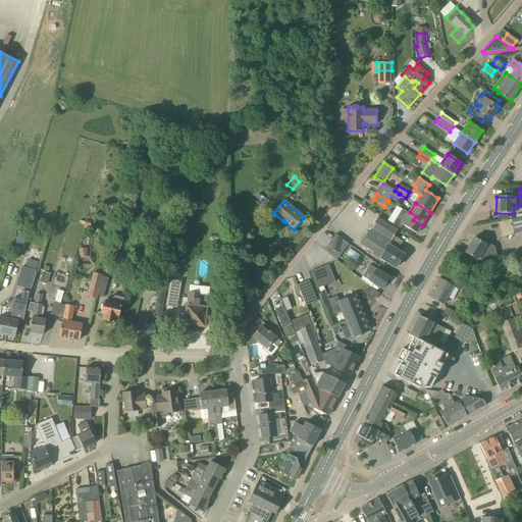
[(416,216),(410,212),(408,215),(401,211),(393,224),(400,228),(403,224),(417,233),(422,225),(413,220),(416,216)]
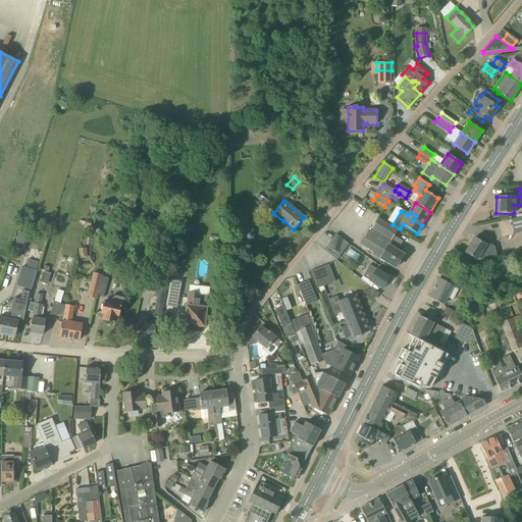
[(395,237),(398,230),(377,218),(371,228),(367,236),(366,235),(360,244),(374,252),(372,254),(396,268),(404,254),(398,250),(401,245),(400,240),(395,237)]
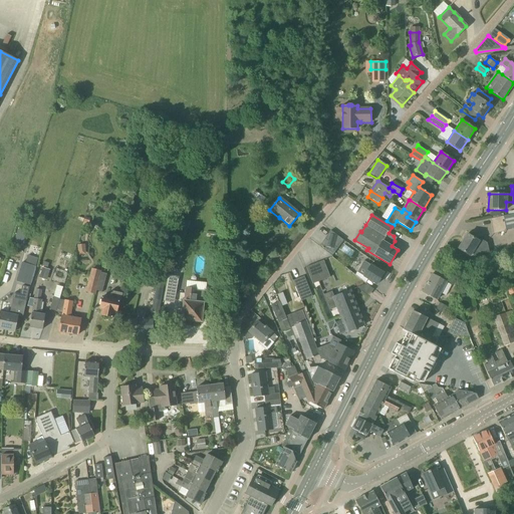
[(506,231),(503,216),(491,219),(494,234),(506,231)]
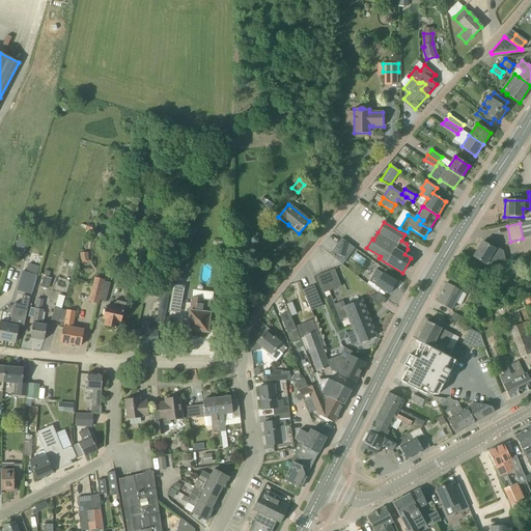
[(185,227),(184,235),(191,236),(192,228),(191,228),(185,227)]
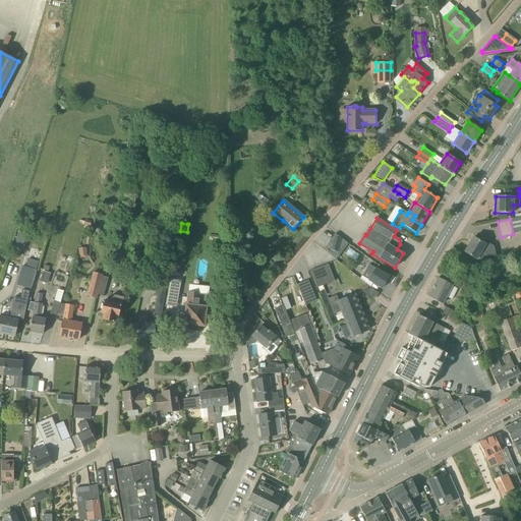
[(335,234),(329,242),(342,251),(348,243),(335,234)]
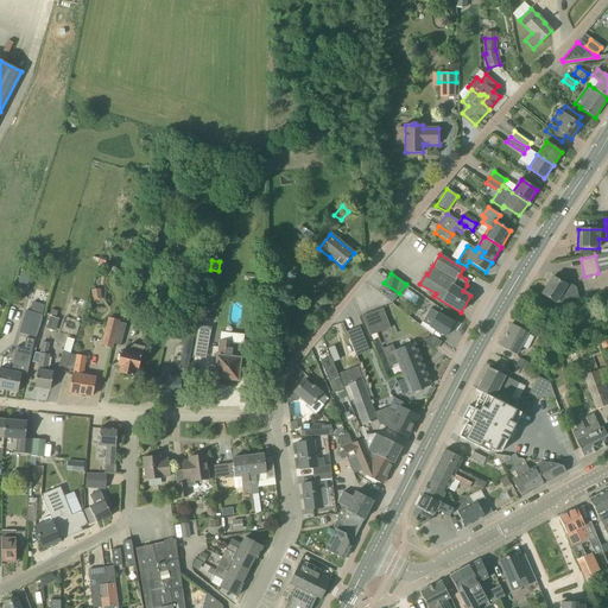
[(567,285),(552,277),(542,295),(556,303),(562,292),(570,298),(575,291),(567,286),(567,285)]
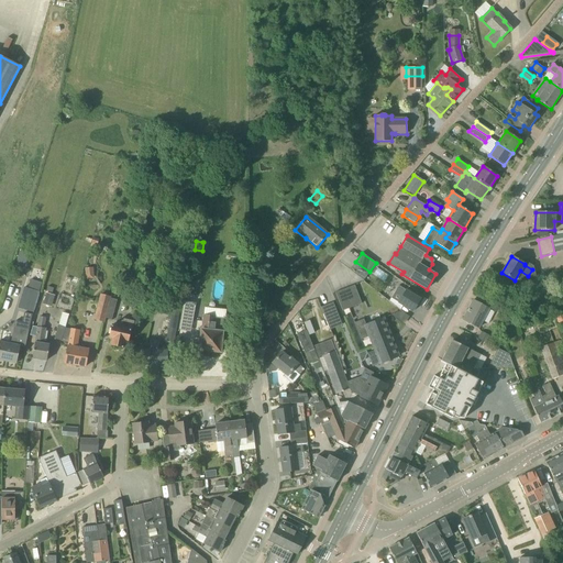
[(94,267),(85,268),(86,279),(95,278),(94,267)]
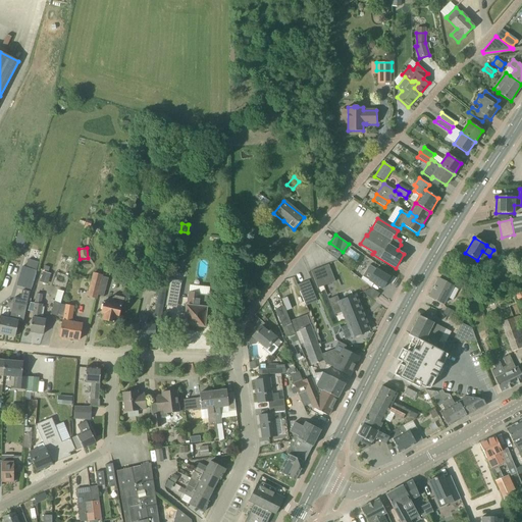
[(111,273),(113,264),(106,263),(104,271),(111,273)]
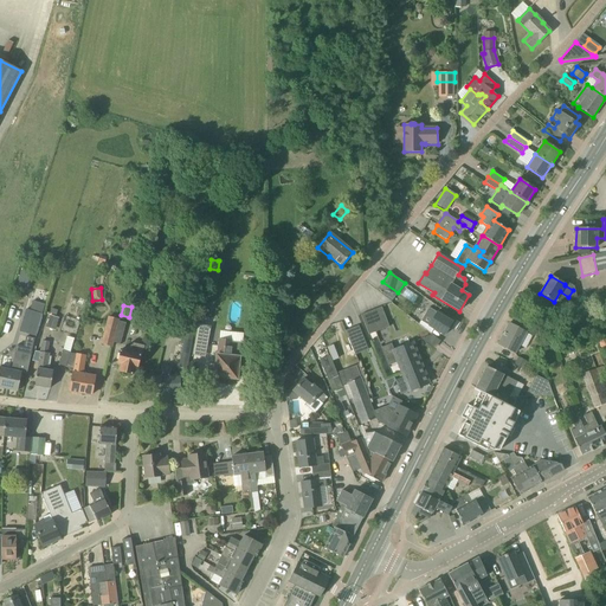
[(389,327),(382,308),(381,307),(361,315),(368,335),(389,327)]
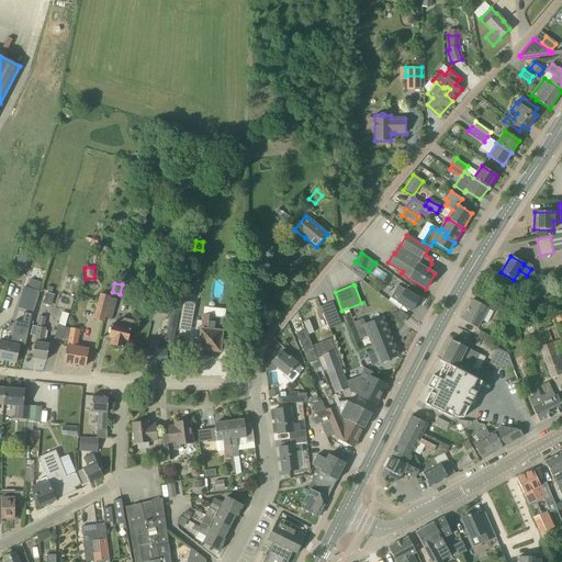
[(405,290),(398,285),(397,285),(391,298),(397,302),(412,312),(419,299),(405,290)]
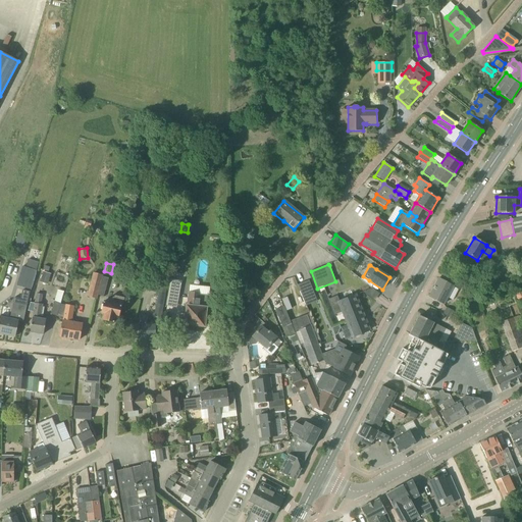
[(31,290),(37,270),(22,266),(15,285),(31,290)]
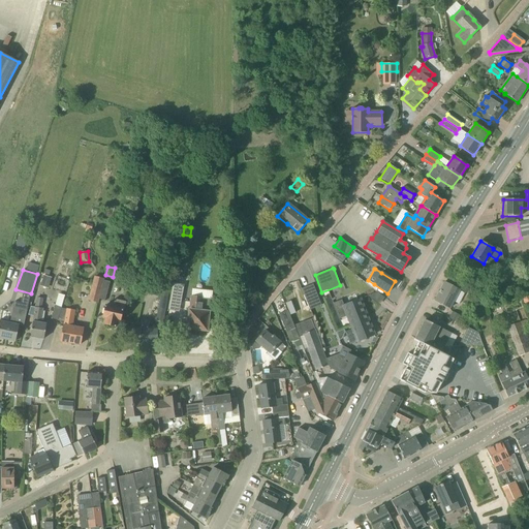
[(43,276),(40,285),(49,287),(52,278),(43,276)]
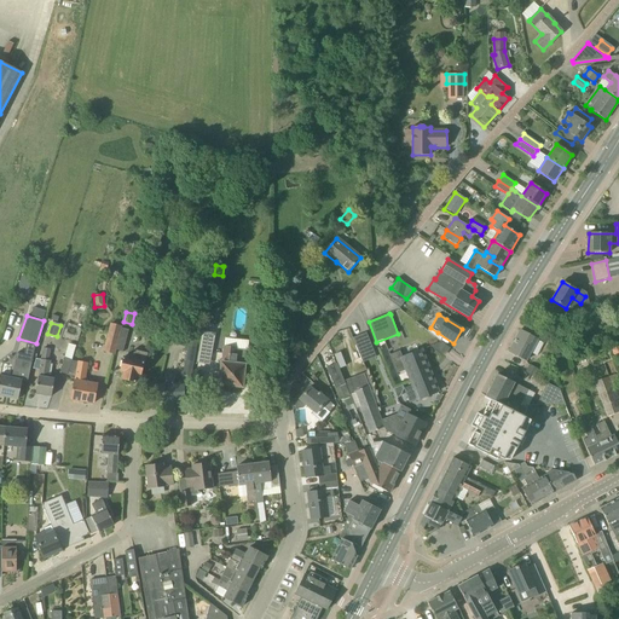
[(114,354),(115,350),(121,328),(122,327),(111,323),(104,351),(114,354)]
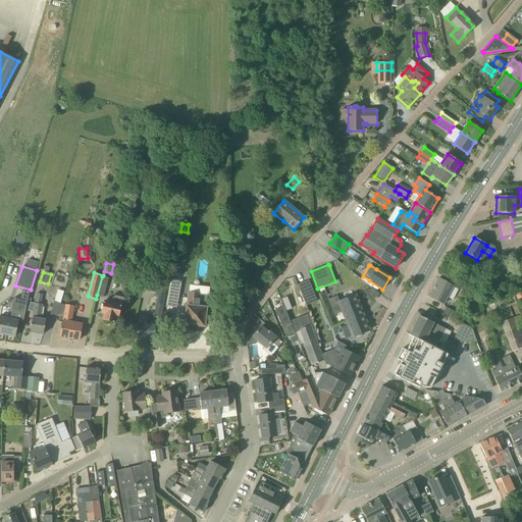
[(102,276),(97,295),(103,297),(107,278),(102,276)]
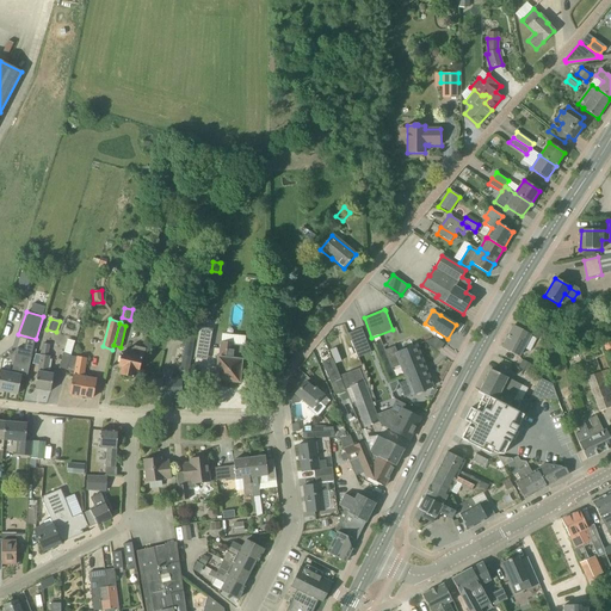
[(530,334),(514,326),(503,347),(519,357),(530,334)]
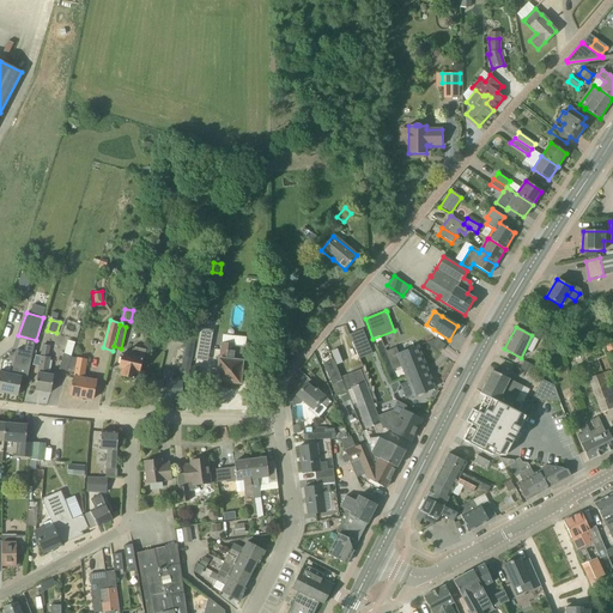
[(207,362),(213,331),(200,328),(195,353),(195,359),(207,362)]
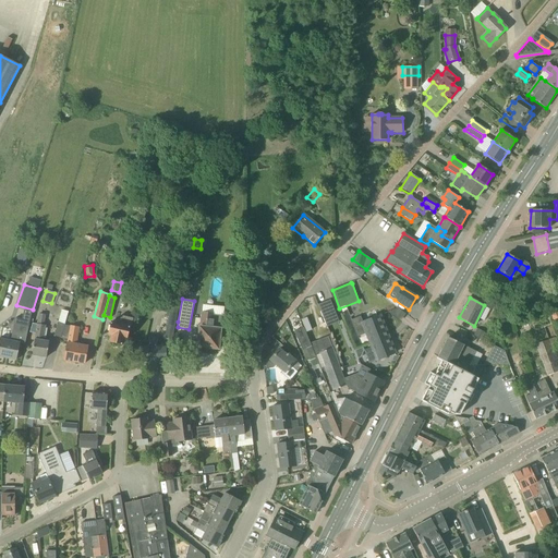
[(318,304),(325,320),(337,316),(330,300),(318,304)]
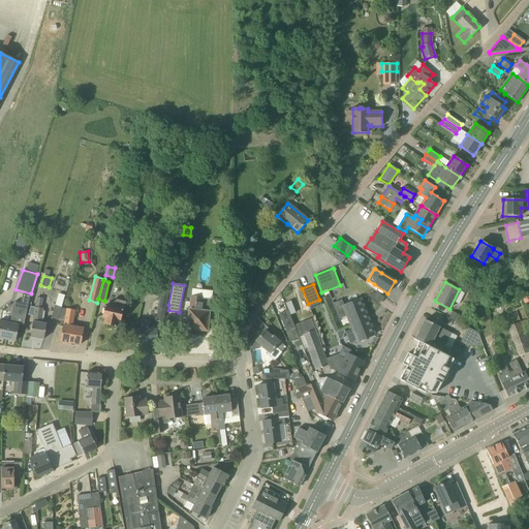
[(162,322),(168,291),(159,289),(157,301),(159,301),(156,321),(162,322)]
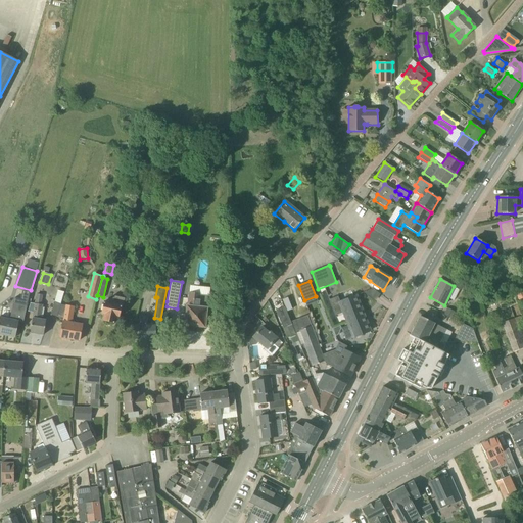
[(57,317),(60,305),(64,292),(58,290),(50,315),(57,317)]
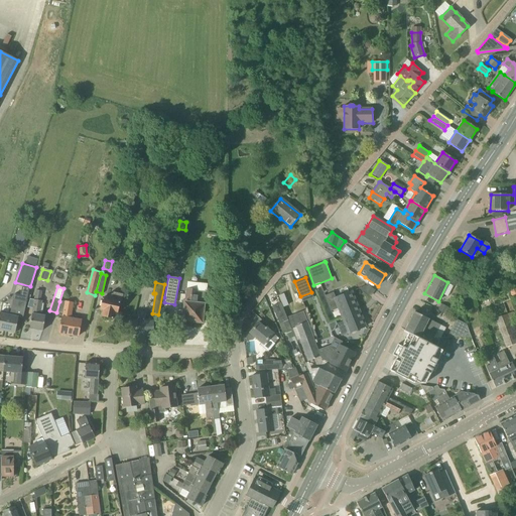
[(39,314),(42,301),(40,300),(41,290),(34,289),(33,298),(29,297),(27,307),(33,308),(32,313),(29,329),(42,331),(45,315),(39,314)]
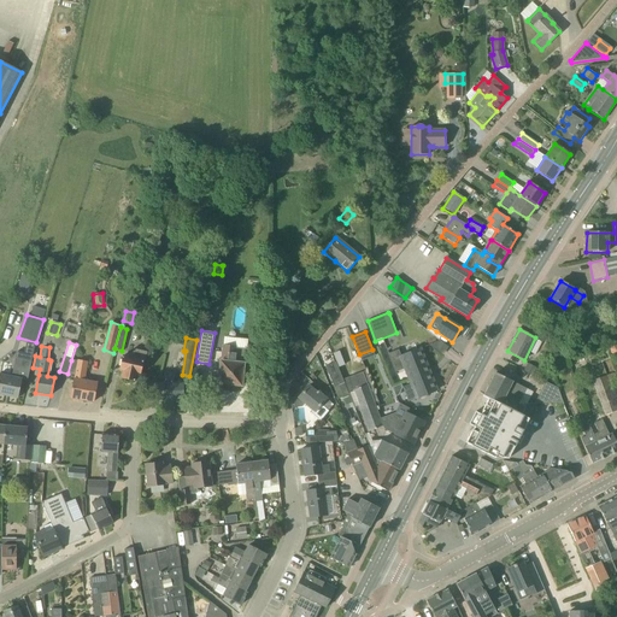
[(248,350),(223,347),(222,347),(221,362),(218,385),(231,386),(233,388),(236,388),(239,387),(239,386),(241,387),(244,372),(246,371),(246,368),(245,365),(244,365),(244,363),(246,363),(247,362),(248,350)]
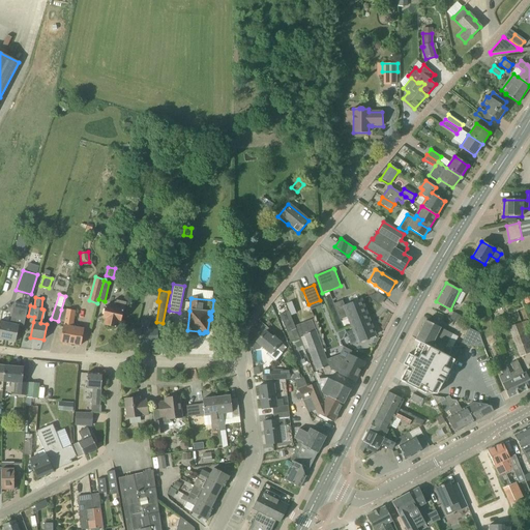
[(348,317),(364,310),(361,300),(345,306),(343,301),(333,304),(340,320),(348,317)]
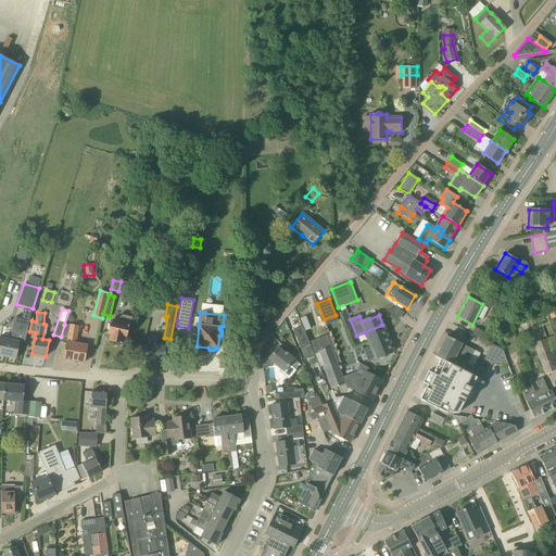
[(127,338),(130,318),(122,316),(119,324),(110,321),(108,333),(111,333),(110,341),(112,342),(112,344),(118,345),(118,343),(121,344),(123,337),(127,338)]
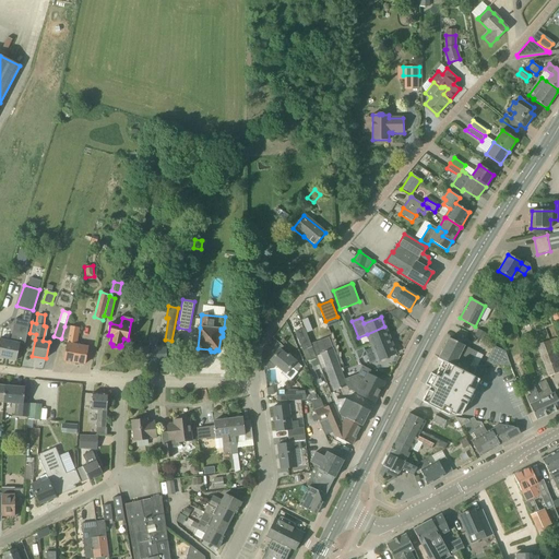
[(25,345),(28,328),(13,324),(10,342),(0,339),(0,357),(16,361),(20,344),(25,345)]
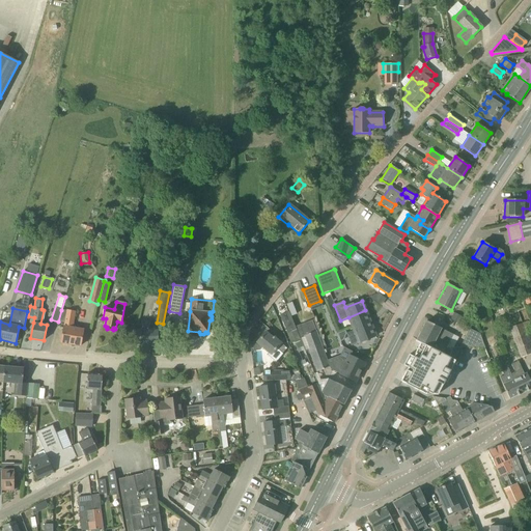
[(73,328),(75,312),(61,310),(58,322),(64,324),(64,327),(61,343),(80,346),(83,330),(73,328)]
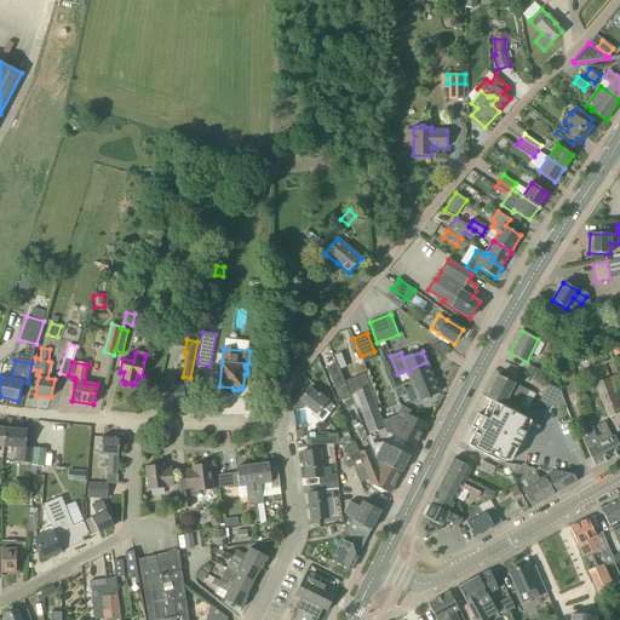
[(412,383),(432,374),(426,362),(407,371),(412,383)]
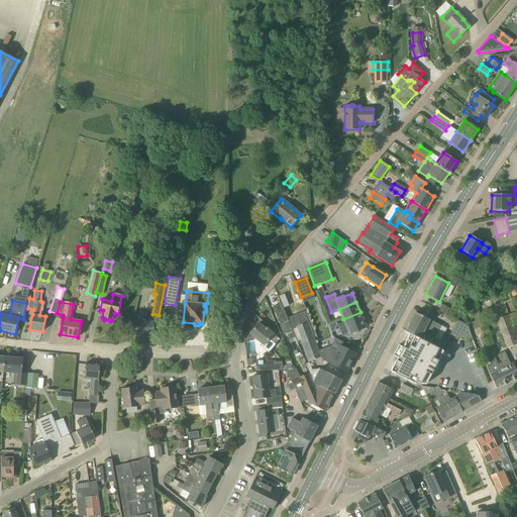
[(288,318),(287,318),(282,304),(281,304),(273,307),(280,324),(284,323),(287,332),(288,333),(291,342),(296,340),(292,330),(292,329),(288,318)]
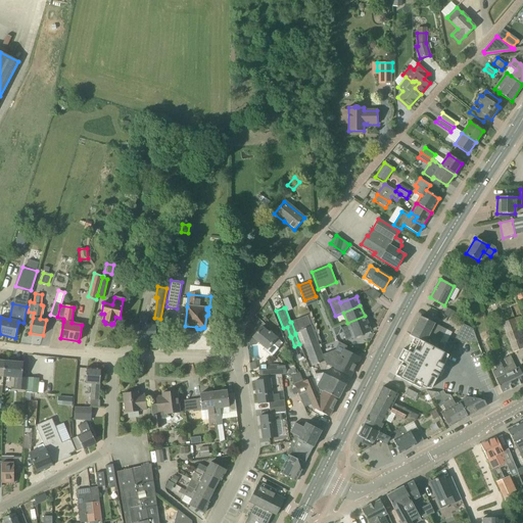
[(447,307),(444,314),(452,318),(455,311),(447,307)]
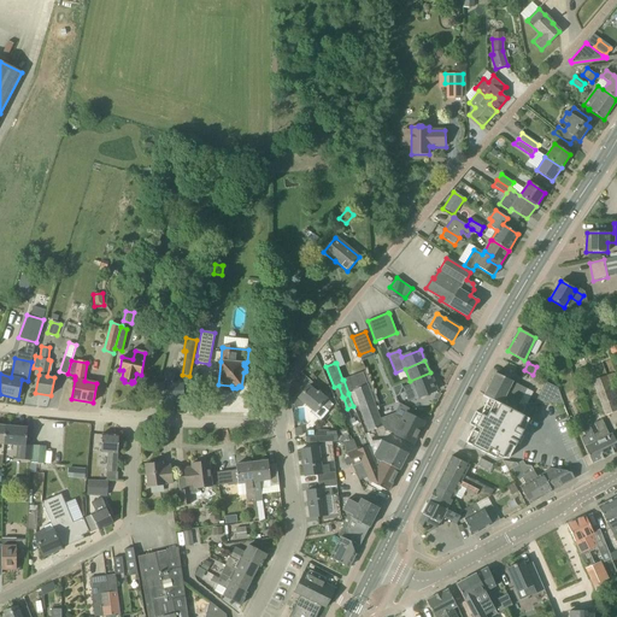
[(375,404),(378,401),(366,371),(363,372),(368,385),(362,387),(354,391),(348,393),(348,394),(353,406),(354,409),(356,410),(359,409),(368,432),(383,425),(375,404)]
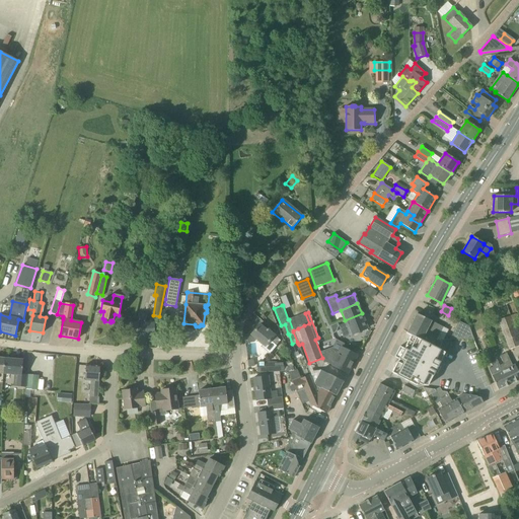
[(304,325),(309,323),(305,313),(300,315),(304,325)]
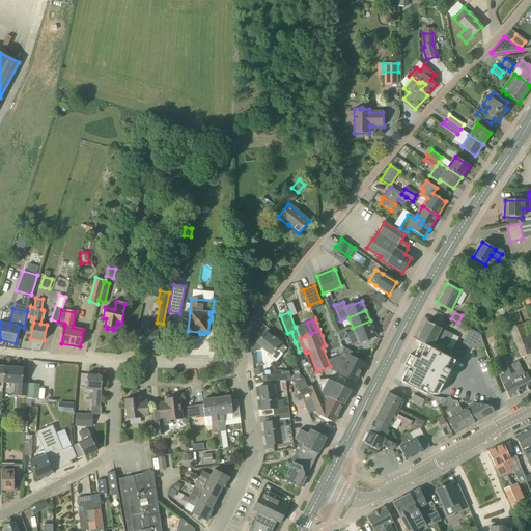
[(370,320),(353,328),(354,331),(346,334),(352,346),(375,336),(370,320)]
